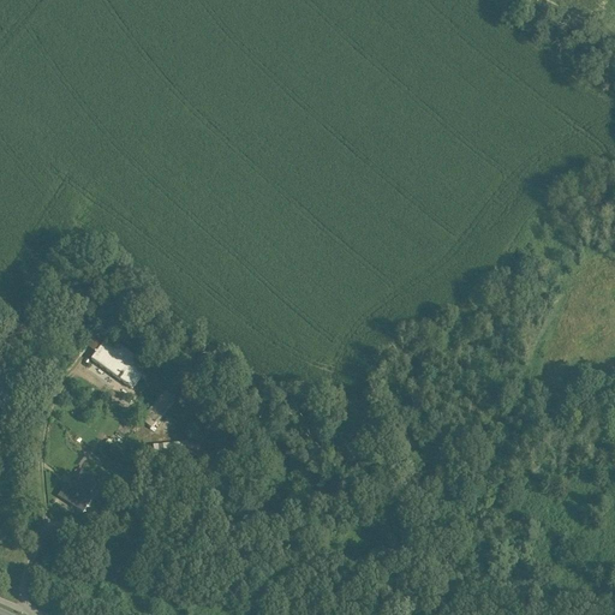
[(96,352),(107,338),(94,328),(83,342),(96,352)]
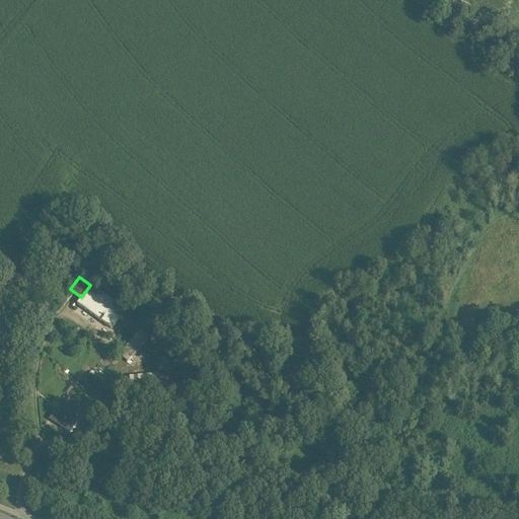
[(118,305),(90,285),(81,297),(77,303),(112,328),(121,316),(126,320),(130,315),(125,311),(127,307),(120,301),(118,305)]
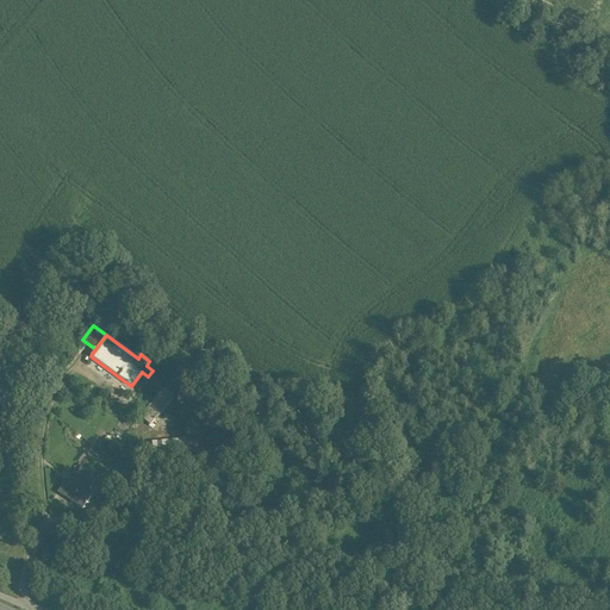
[(166,386),(141,417),(150,425),(175,394),(166,386)]
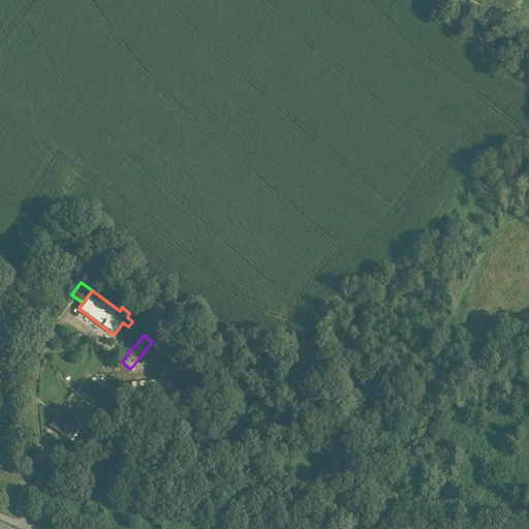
[(187,378),(132,383),(134,405),(189,400),(187,378)]
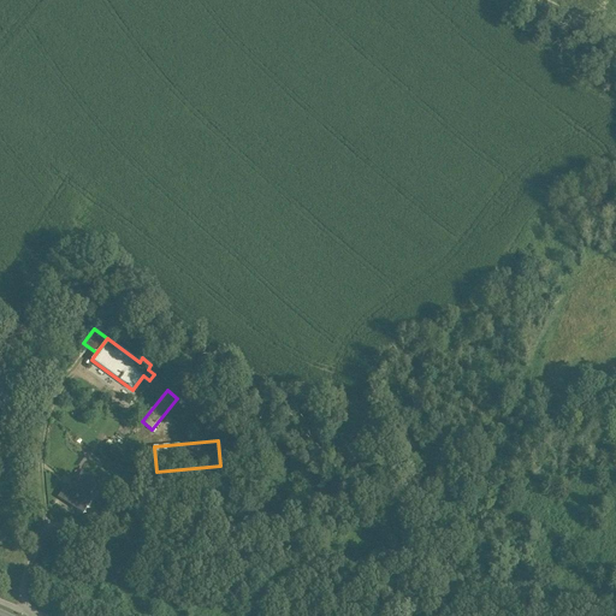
[(83,471),(71,487),(66,485),(59,495),(73,504),(72,507),(83,514),(94,498),(89,495),(99,481),(83,471)]
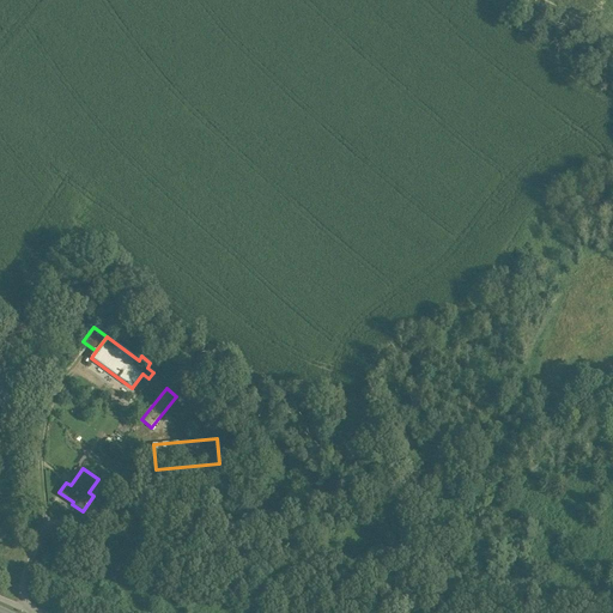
[(73,502),(59,492),(58,495),(72,504),(73,502)]
